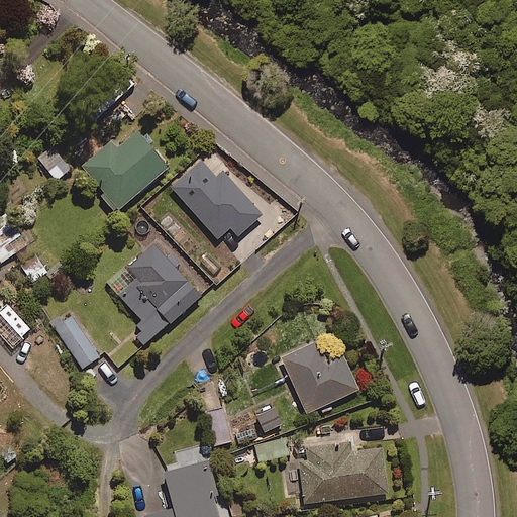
[(167,168),(130,124),(81,167),(117,209),(167,168)]
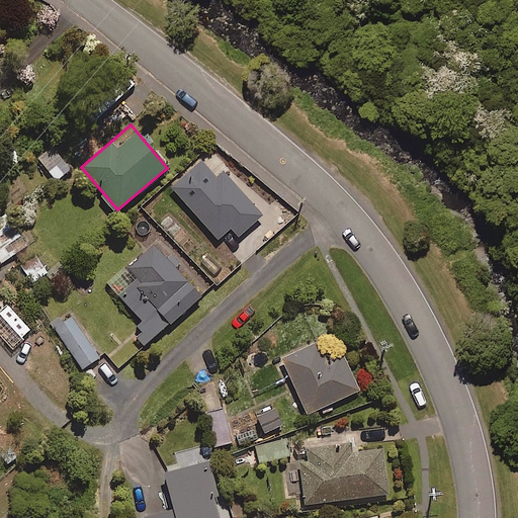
[(26,245),(5,214),(0,218),(0,261),(1,263),(26,245)]
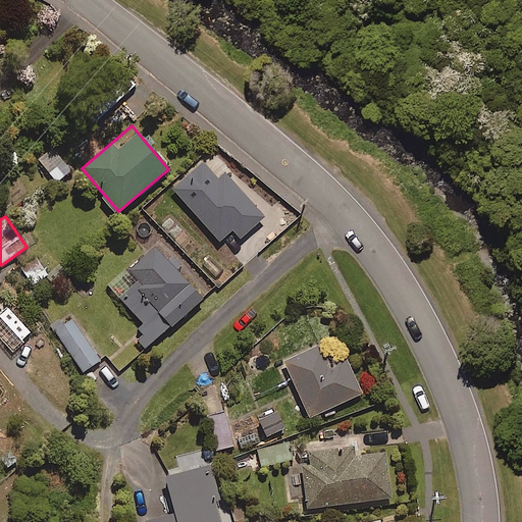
[(178,263),(160,242),(109,285),(142,323),(132,332),(145,348),(202,298),(174,266),(178,263)]
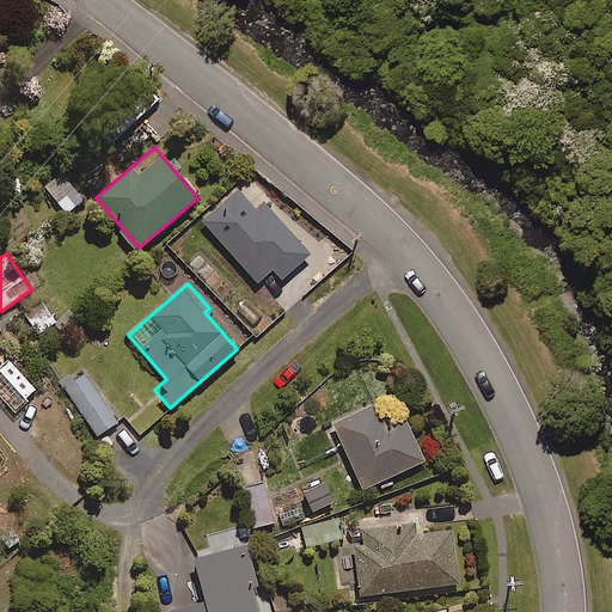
[(117,422),(85,374),(66,387),(97,435),(117,422)]
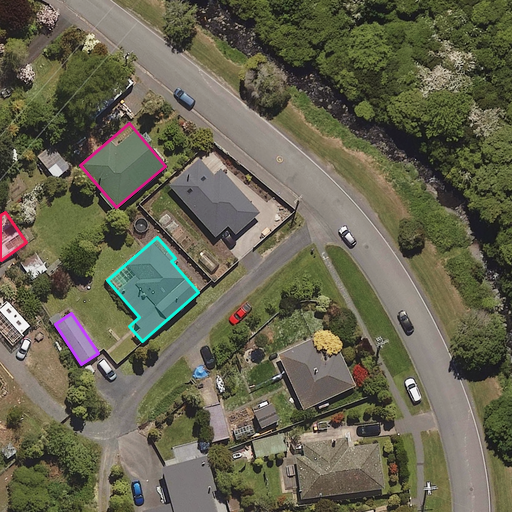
[(322,359),(312,338),(278,354),(303,409),(354,386),(338,351),(322,359)]
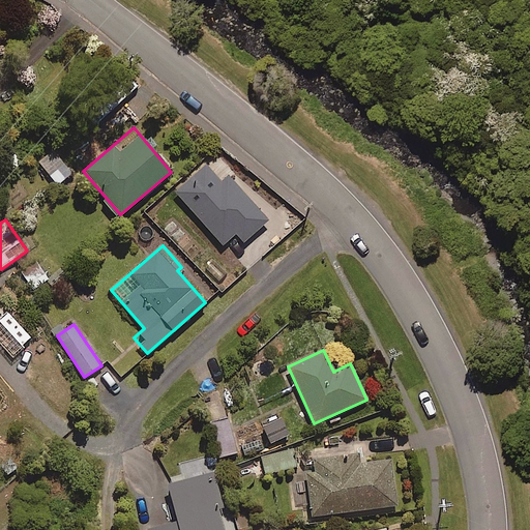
[(288,435),(282,418),(260,428),(266,444),(288,435)]
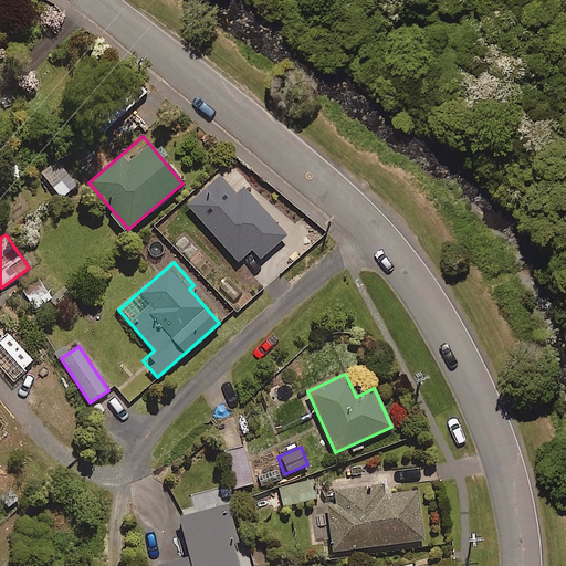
[(252,483),(243,448),(228,452),(236,488),(252,483)]
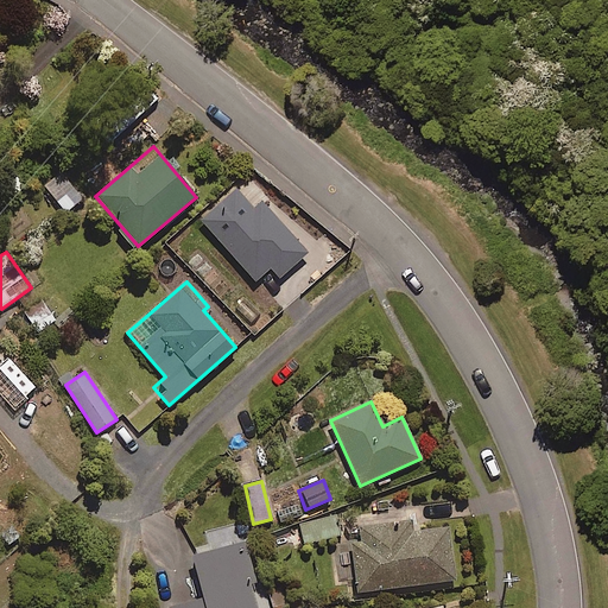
[(340,536),(336,517),(301,523),(302,527),(287,531),(290,545),(340,536)]
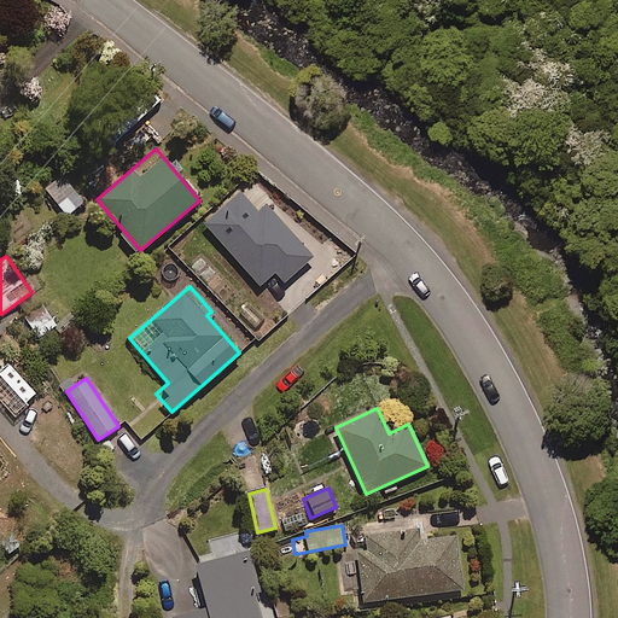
[(418,540),(417,530),(365,536),(367,551),(343,553),(348,589),(360,588),(362,602),(461,589),(455,536),(418,540)]
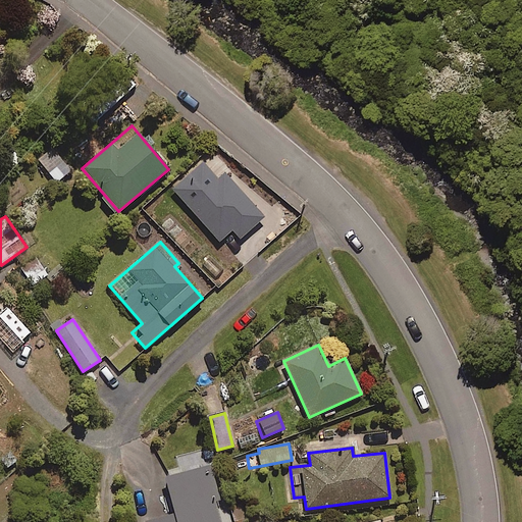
[(219,500),(210,465),(164,476),(173,513),(146,520),(146,521),(219,521),(214,501),(219,500)]
